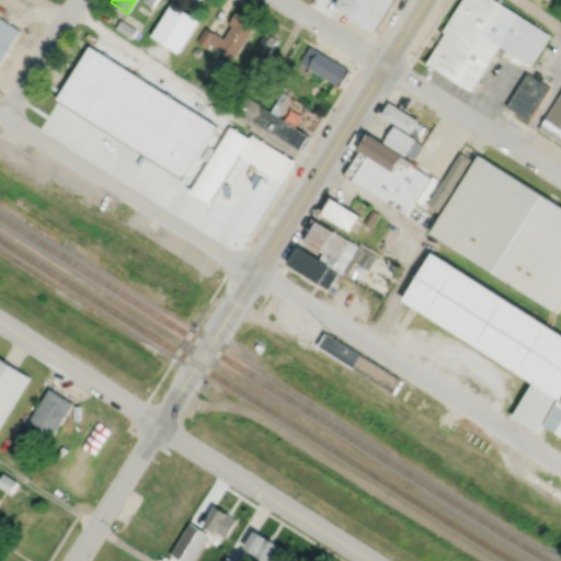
[(141,0),(157,11),(163,0),(141,0)]
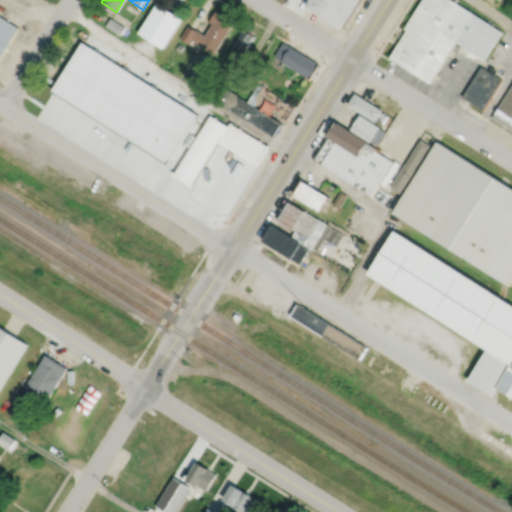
[(311,0),(307,7),(343,30),(361,0),(311,0)]
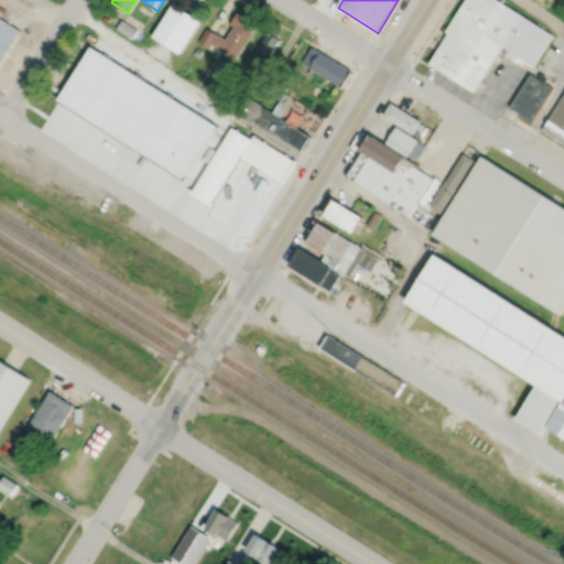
[(496,0),(463,0),(444,32),(446,33),(427,65),(473,93),(501,46),(532,66),(552,35),(496,0)]
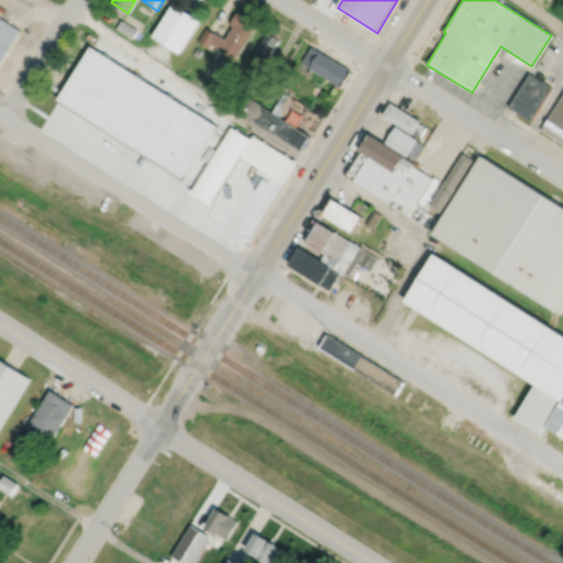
[(172,3),(151,36),(178,54),(199,21),(172,3)]
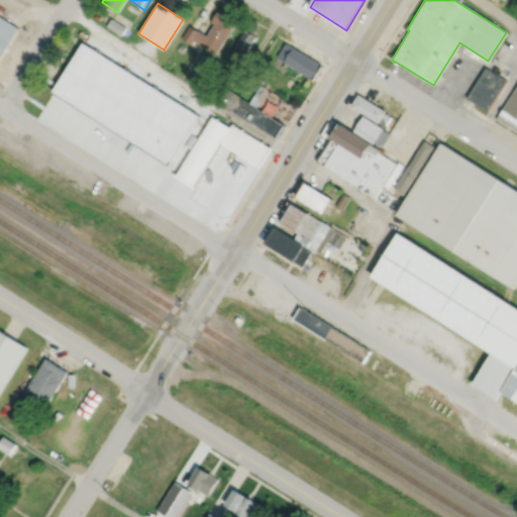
[(217,11),(210,22),(214,24),(207,35),(198,30),(197,31),(189,26),(181,38),(192,44),(194,40),(216,55),(235,22),(217,11)]
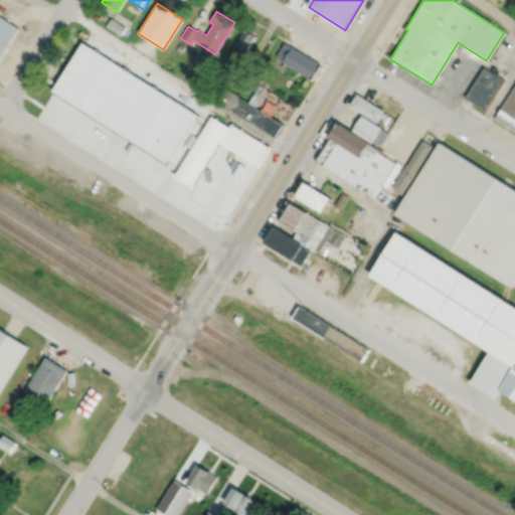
[(0,16),(18,28),(0,57),(0,16)]
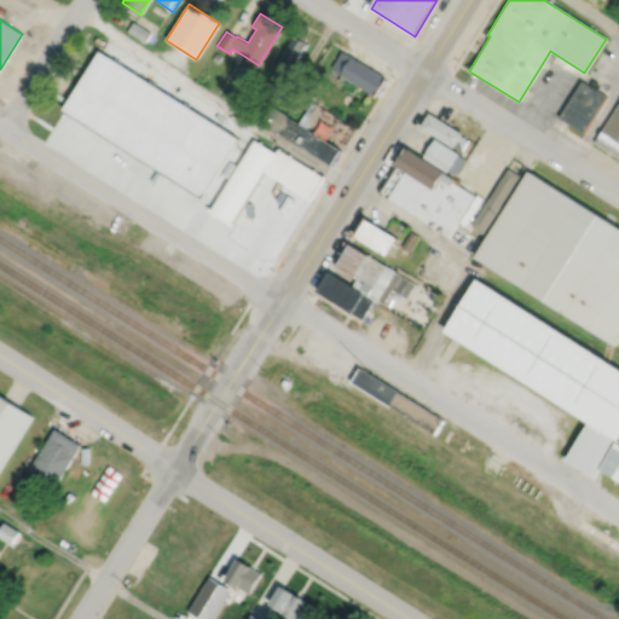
[(127,32),(145,42),(151,33),(133,22),(127,32)]
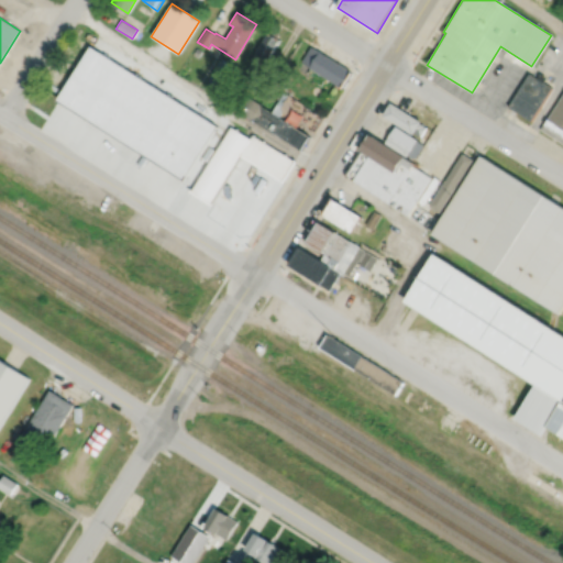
[(267,33),(256,50),(255,50),(250,59),(263,68),(280,41),(277,39),(279,35),(274,32),(272,36),(267,33)]
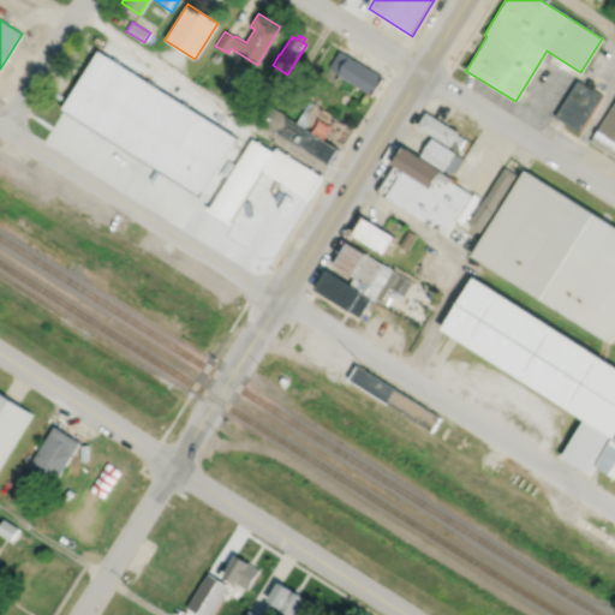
[(340,51),(329,67),(375,96),(384,79),(340,51)]
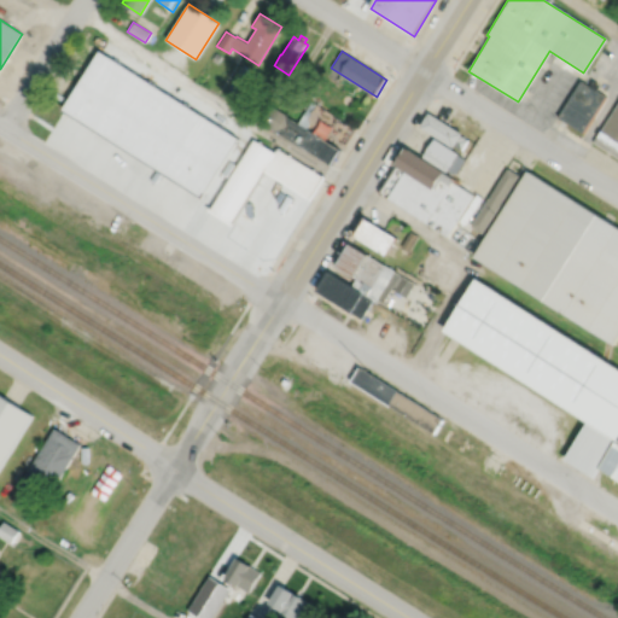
[(216,52),(211,59),(216,63),(221,56),(216,52)]
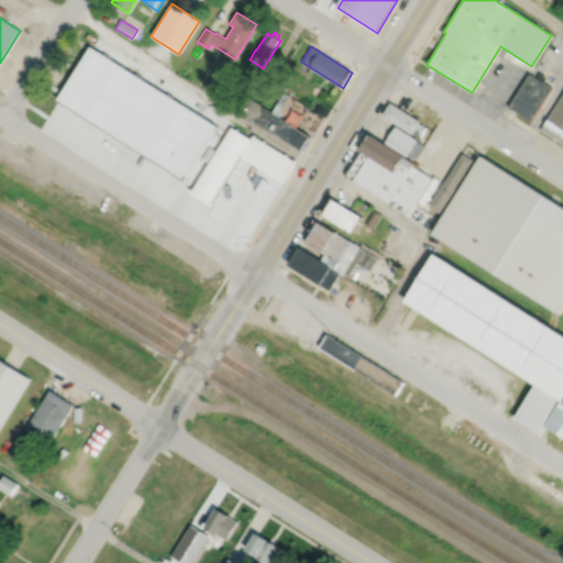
[(143,68),(138,77),(145,83),(151,73),(143,68)]
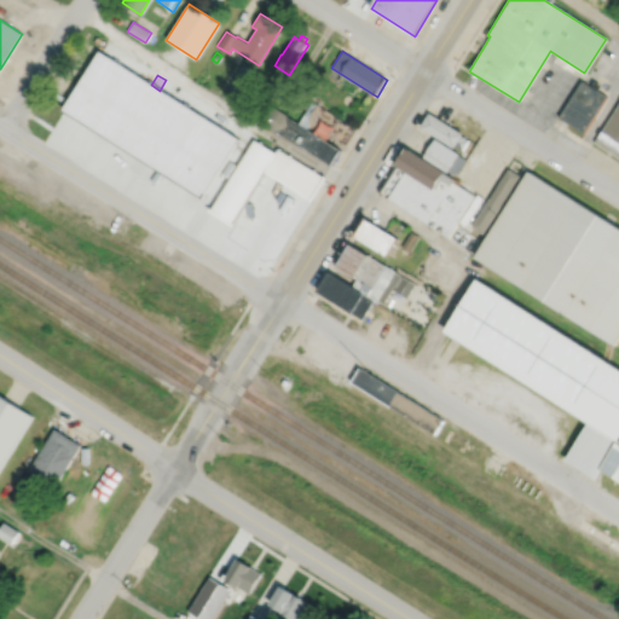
[(582,82),(559,119),(563,121),(583,134),(606,97),(582,82)]
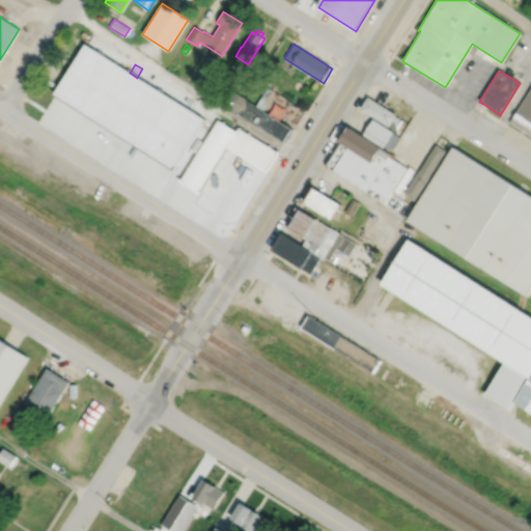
[(256,106),(268,87),(272,90),(264,101),(267,106),(263,110),(256,106)]
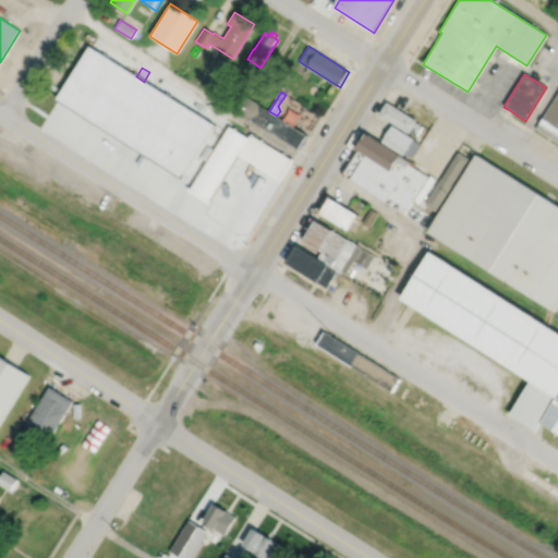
[(239,93),(230,108),(299,150),(308,135),(277,116),(269,111),(239,93)]
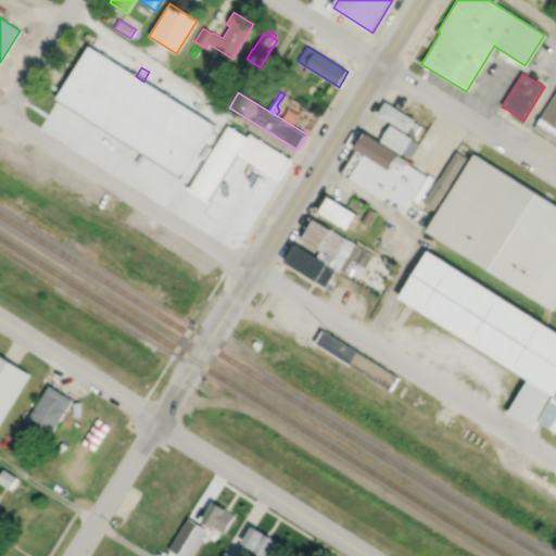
[(555,93),(541,118),(540,117),(532,128),(555,142),(555,93)]
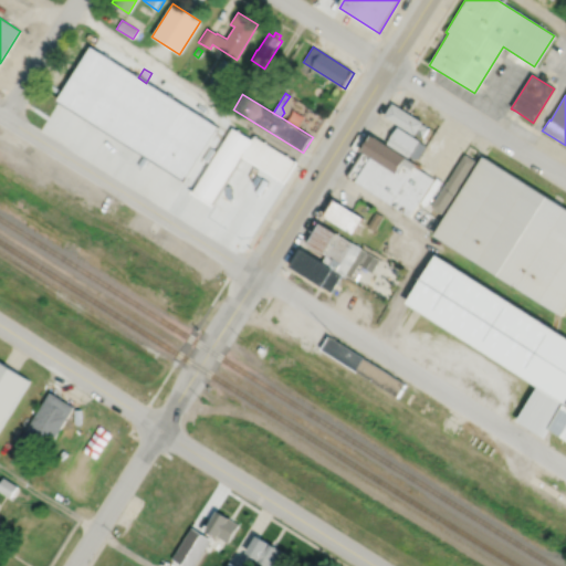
[(115,102),(102,122),(119,134),(133,113),(115,102)]
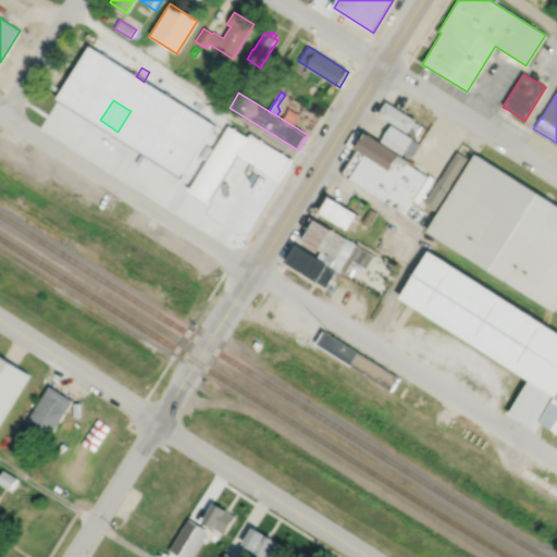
[(407,134),(379,116),(386,103),(415,121),(415,122),(422,126),(416,137),(408,132),(407,134)]
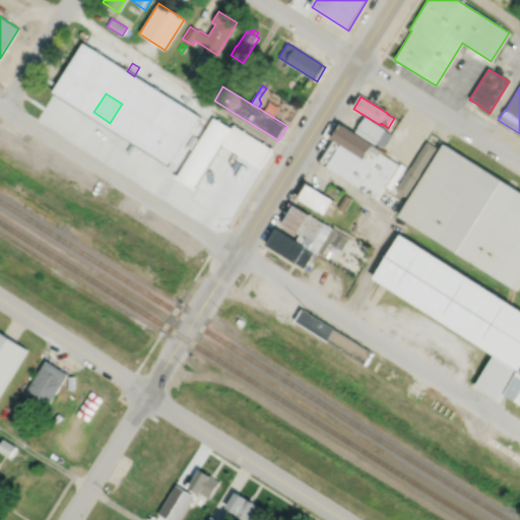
[(195,107),(213,118),(177,177),(171,187),(151,175),(174,139),(175,140),(195,107)]
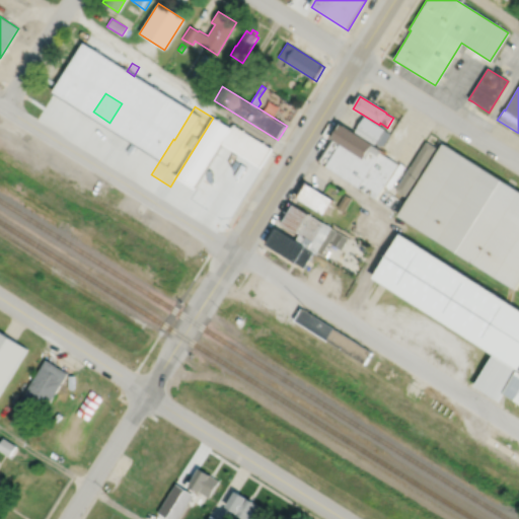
[(128,116),(117,134),(123,137),(120,141),(136,151),(156,120),(139,108),(133,118),(128,116)]
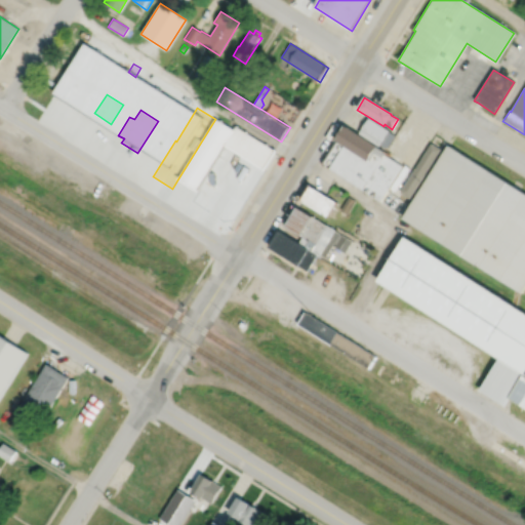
[(215,119),(234,130),(225,146),(197,190),(178,178),(215,119)]
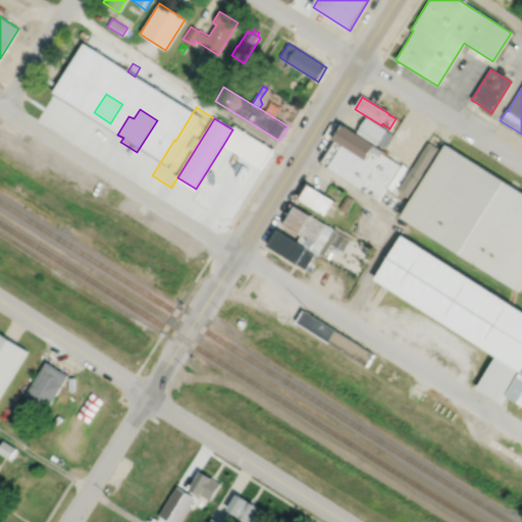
[(358,133),(377,145),(385,132),(367,119),(358,133)]
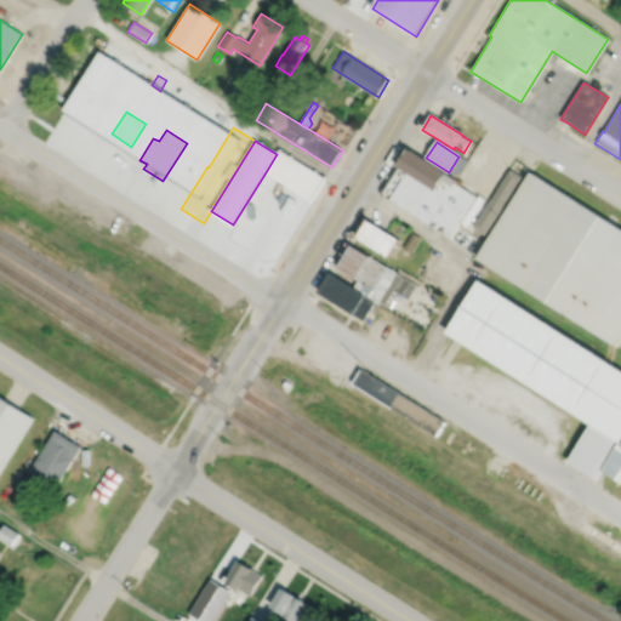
[(277,154),(279,151),(325,178),(312,200),(266,172),(277,154)]
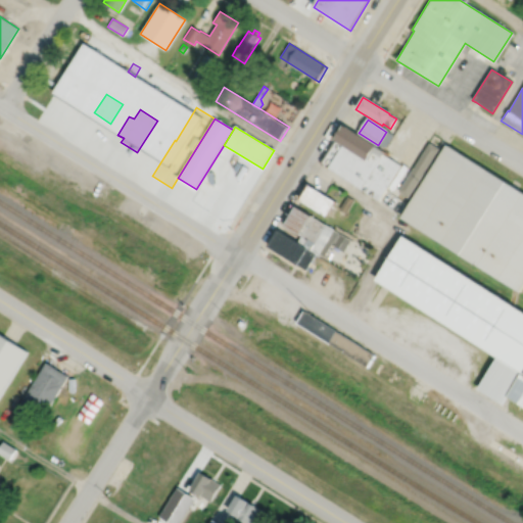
[(383,153),(381,152),(382,150),(345,127),(321,163),(361,189),(383,153)]
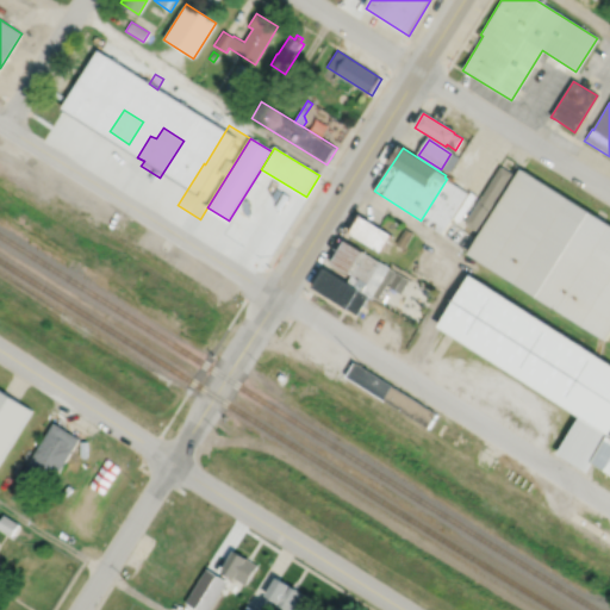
[(500,167),(512,174),(475,231),(464,224),(500,167)]
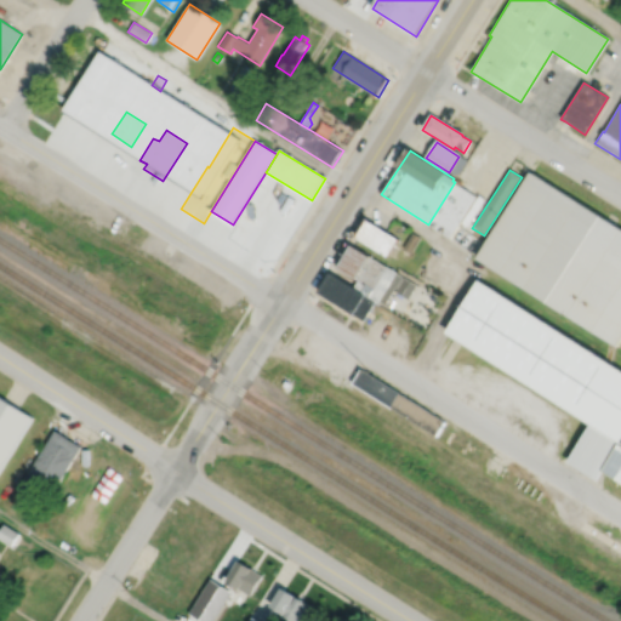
[(620,227),(531,171),(478,256),(617,345),(620,339),(620,227)]
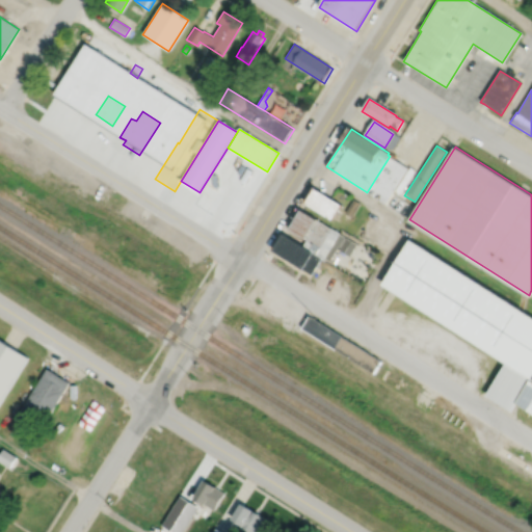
[(367,192),(366,193),(384,205),(408,168),(390,156),(367,192)]
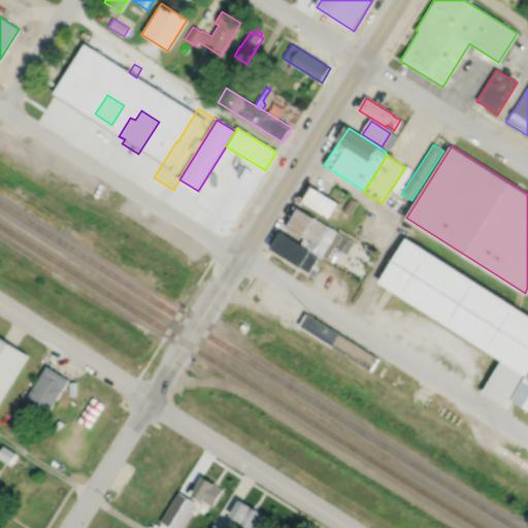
[(302,203),(330,220),(340,203),(312,187),(302,203)]
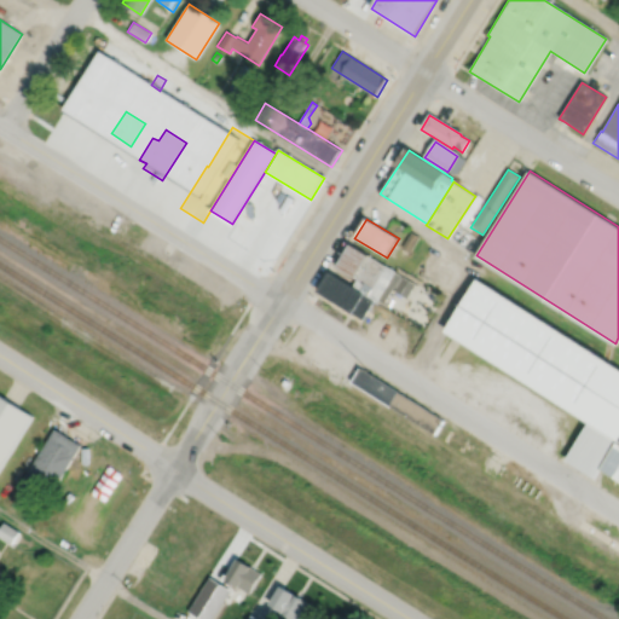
[(352,244),(337,267),(356,278),(353,283),(379,298),(394,271),(352,244)]
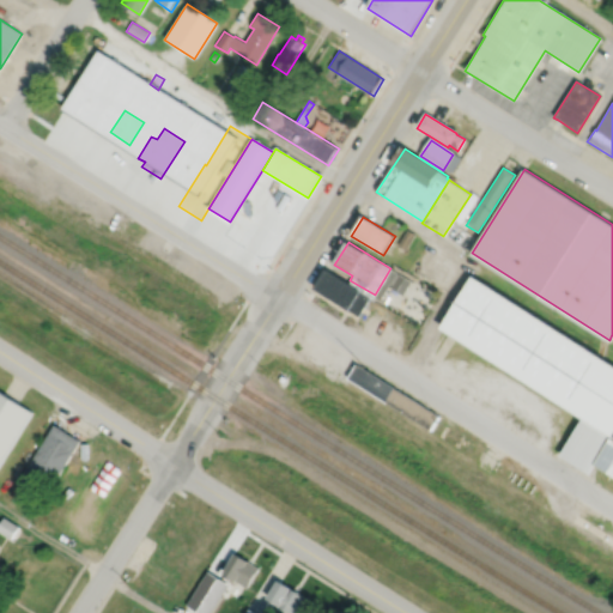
[(375,295),(381,298),(390,280),(393,281),(392,285),(402,292),(412,278),(392,266),(390,268),(375,295)]
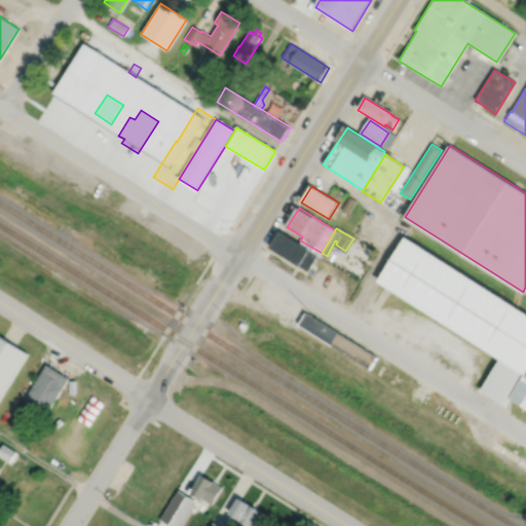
[(271,247),(307,270),(316,255),(280,231),(271,247)]
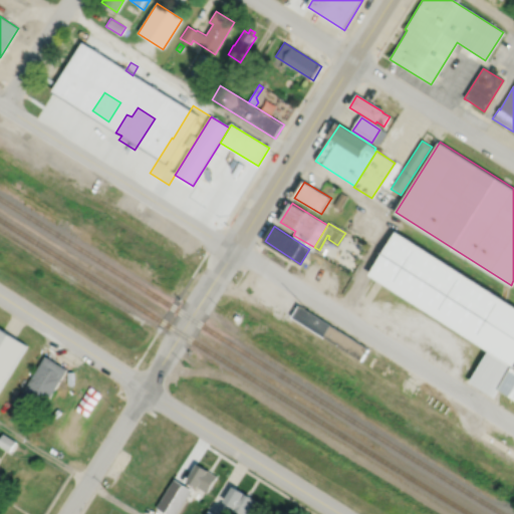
[(513,301),(398,229),(371,271),(492,347),(472,378),(497,395),(503,386),(513,393),(513,301)]
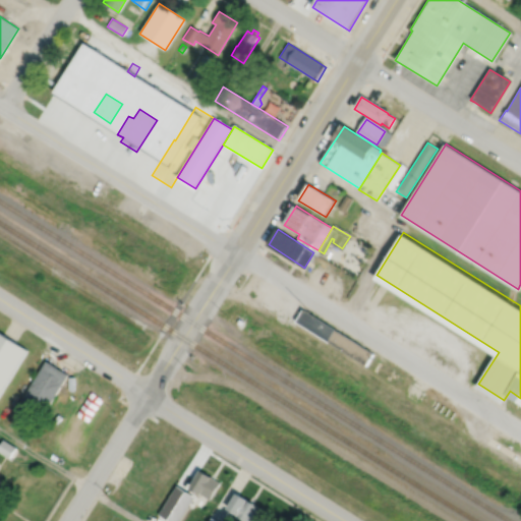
[(295,320),(365,364),(374,352),(303,307),(295,320)]
